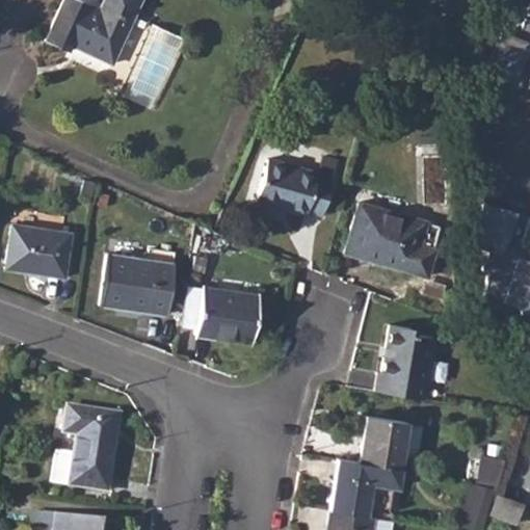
[(65,0),(46,42),(63,51),(86,2),(81,0),(65,0)]
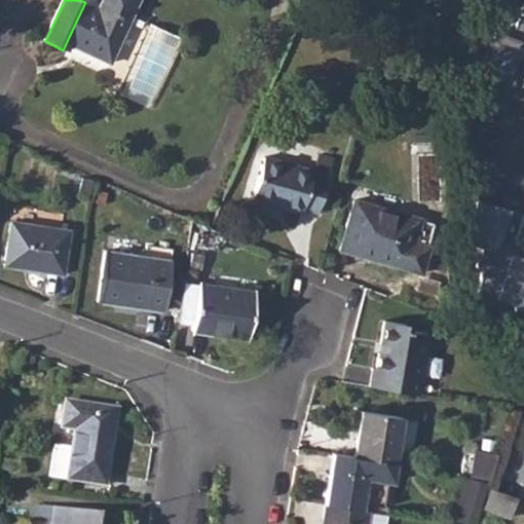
[(85,2),(63,50),(72,53),(75,47),(112,64),(141,0),(105,0),(101,9),(85,2)]
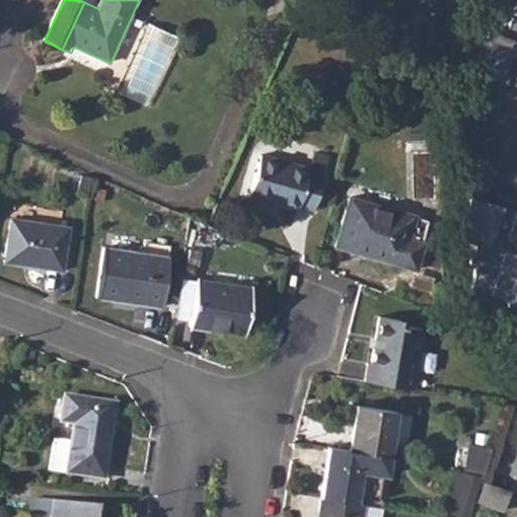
[(512,57),(516,58),(516,19),(513,18),(505,38),(488,31),(472,71),(503,82),(512,57)]
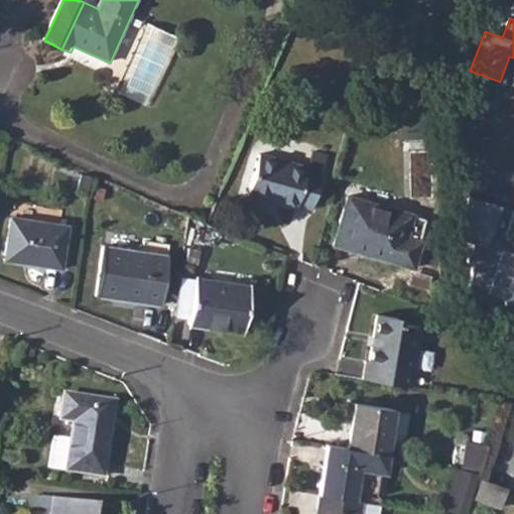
[(261,154),(250,197),(297,210),(298,207),(313,210),(323,176),(308,172),(309,168),(261,154)]
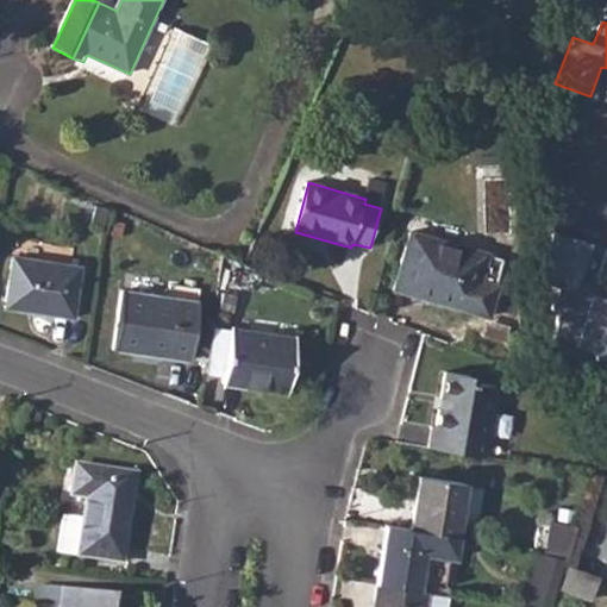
[(412,232),(396,289),(488,317),(498,285),(481,280),(488,255),(412,232)]
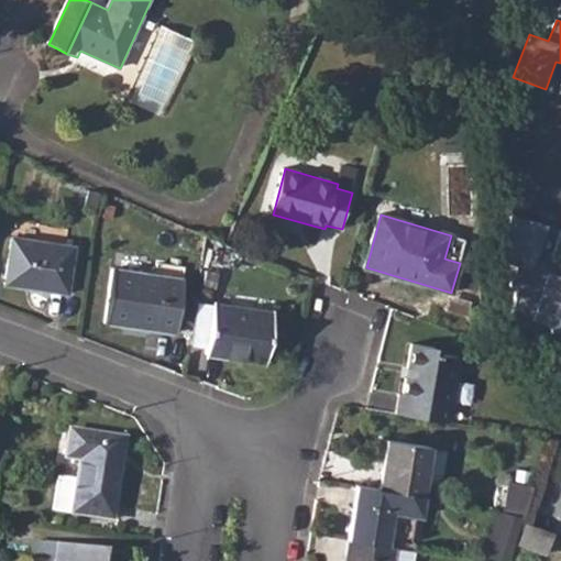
[(537,254),(546,227),(524,219),(514,217),(504,248),(506,249),(503,261),(518,266),(512,288),(519,290),(512,320),(530,327),(532,320),(552,260),(537,254)]
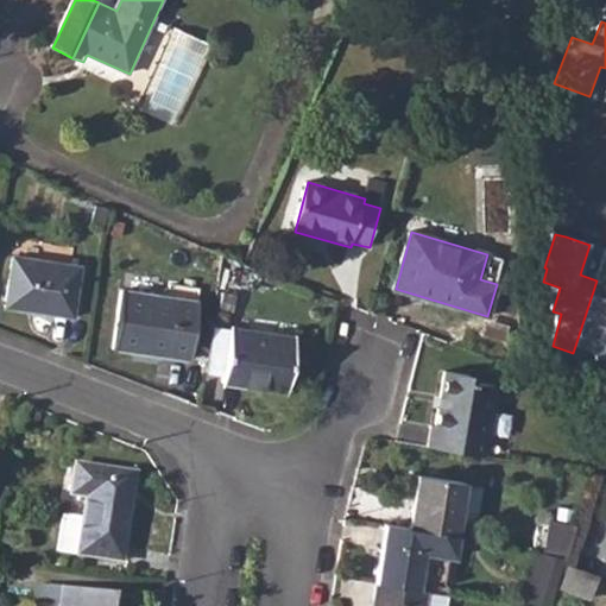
[(605,257),(597,281),(575,346),(600,354),(598,361),(605,364),(605,257)]
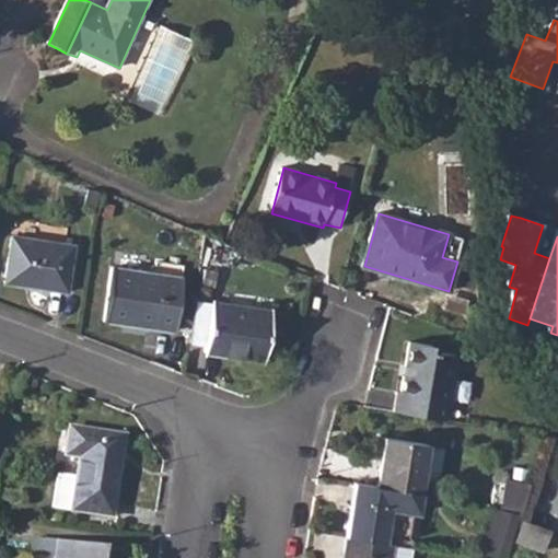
[(14,237),(8,278),(28,281),(27,287),(68,293),(74,246),(14,237)]
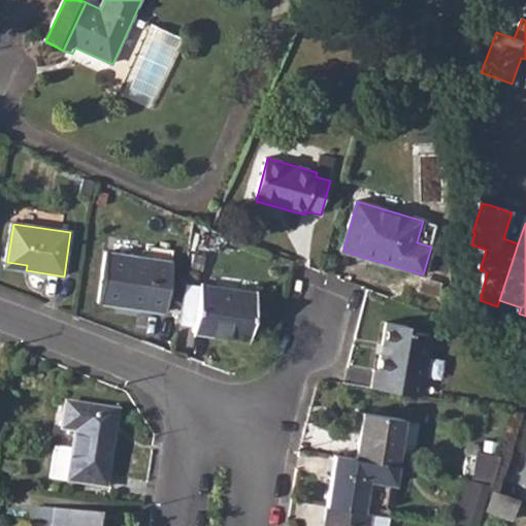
[(108,253),(101,303),(166,313),(174,251),(150,248),(148,258),(108,253)]
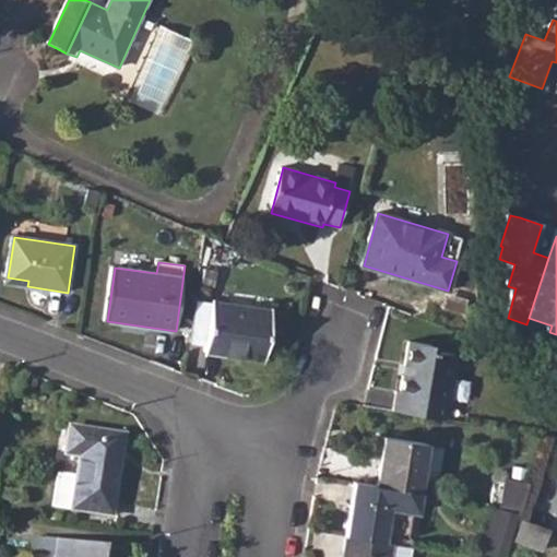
[(215,303),(206,352),(265,362),(273,310),(215,303)]
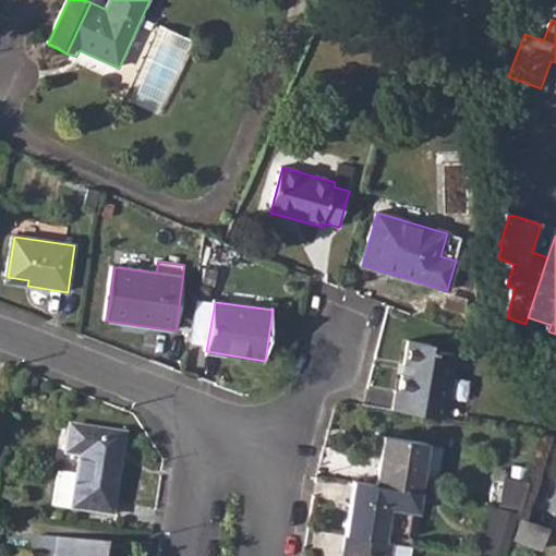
[(394,391),(390,410),(443,419),(454,353),(430,350),(431,345),(407,340),(398,391),(394,391)]
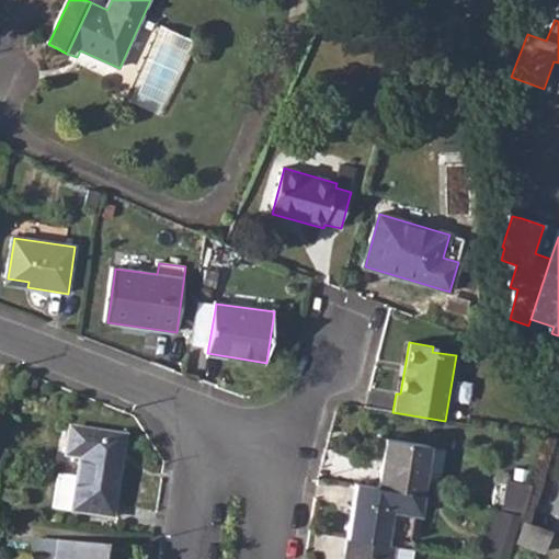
[(70,431),(66,459),(80,461),(72,513),(113,521),(127,440),(70,431)]
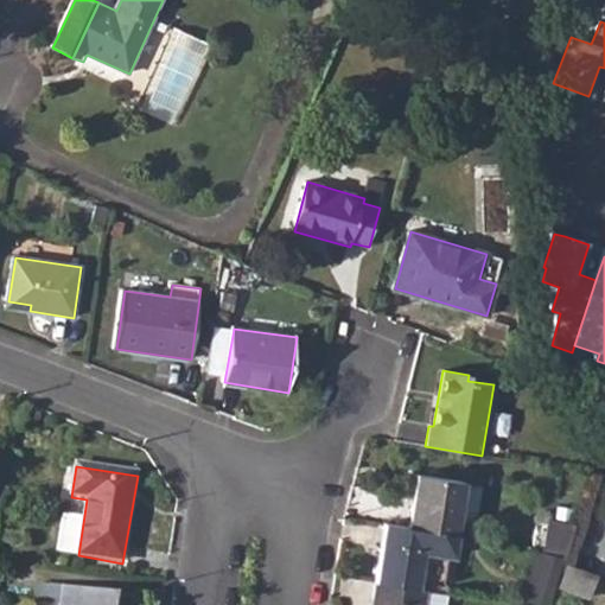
[(418,475),(409,527),(456,535),(465,482),(418,475)]
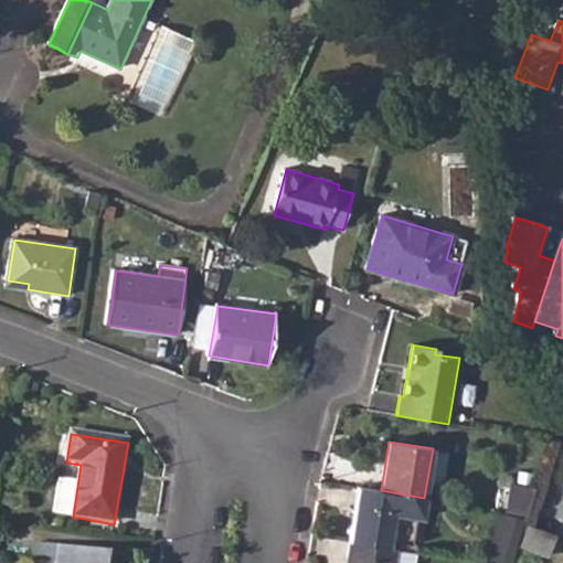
[(519,482),(509,512),(531,517),(539,488),(519,482)]
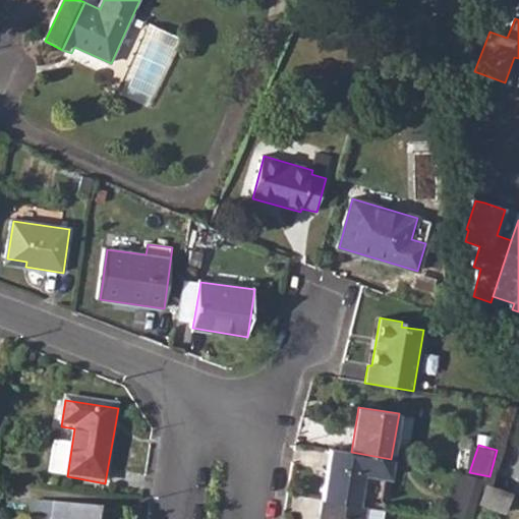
[(332,450),(325,500),(358,506),(363,473),(389,477),(391,459),(351,452),(332,450)]
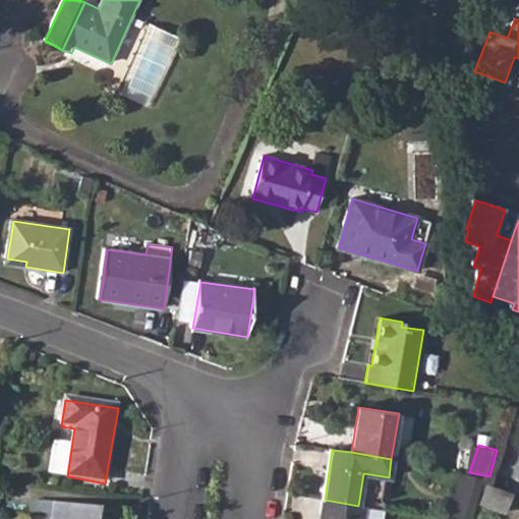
[(13,459),(12,469),(25,471),(26,460),(13,459)]
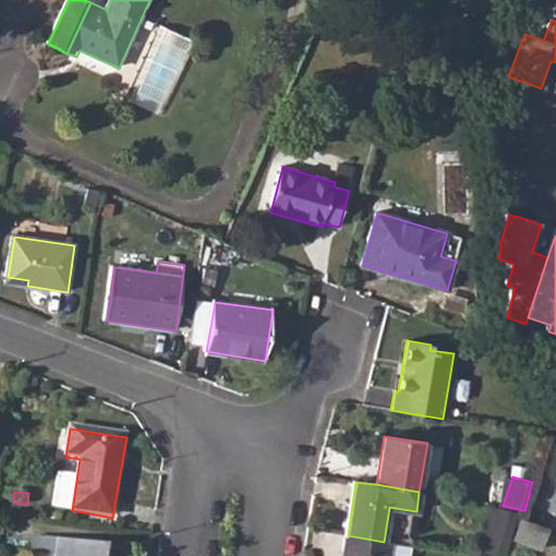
[(522,518),(515,540),(543,550),(551,529),(522,518)]
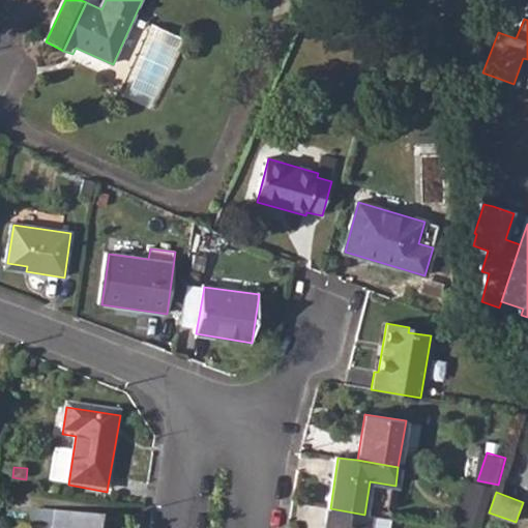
[(364,515),(330,508),(327,522),(331,523),(330,527),(371,527),(374,516),(364,515)]
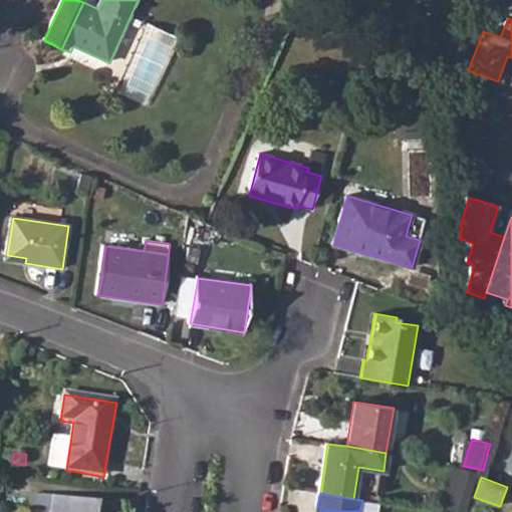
[(101,511),(102,507),(34,496),(31,511),(101,511)]
